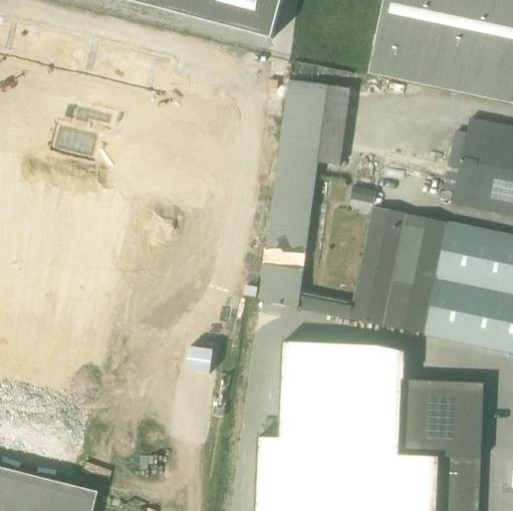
[(136,0),(253,31),(260,0),(136,0)]
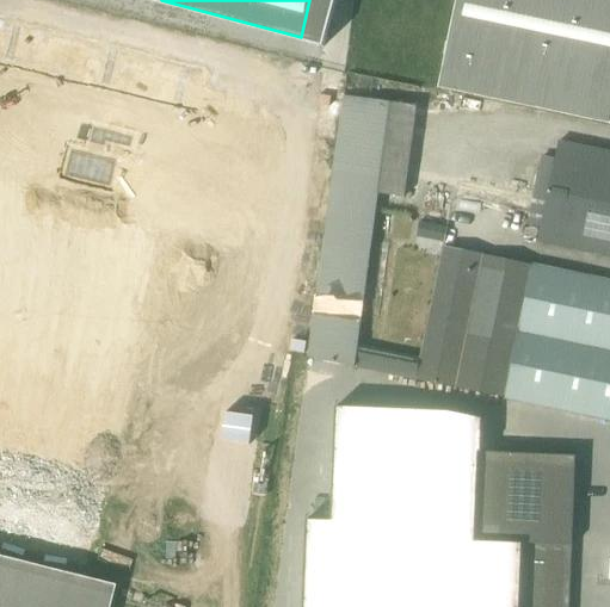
[(455,0),(439,84),(609,119),(609,0),(455,0)]
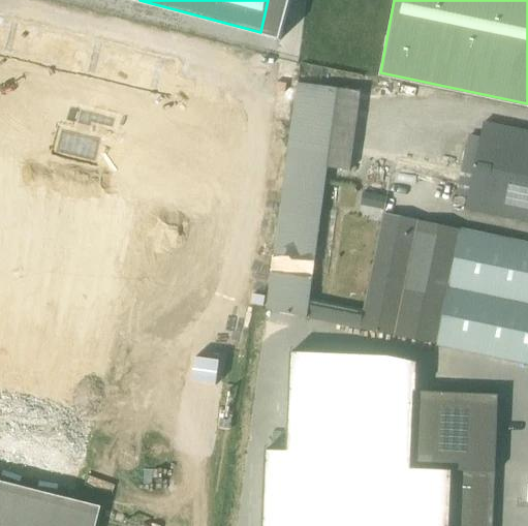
[(0,92),(162,133),(166,114),(180,61),(0,16),(0,92)]
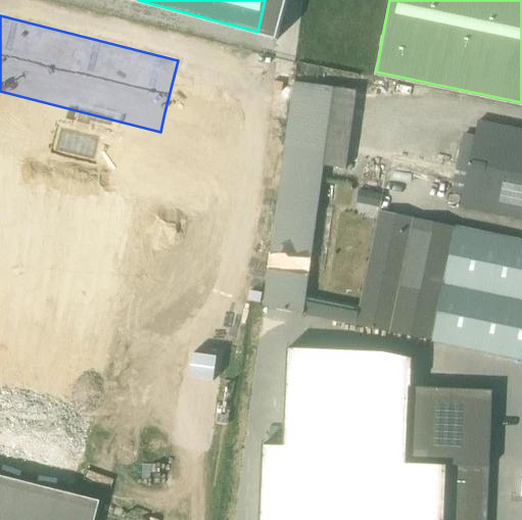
[(293,80),(263,303),(268,305),(283,309),(298,312),(332,319),(354,323),(358,305),(342,301),(319,297),(305,294),(306,284),(324,164),(345,167),(356,88),(293,80)]
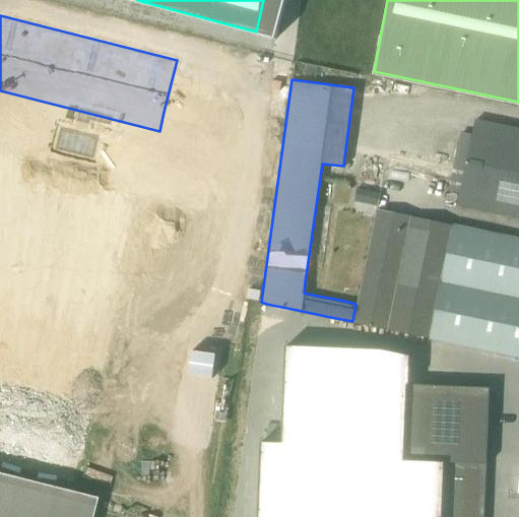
[(518,216),(518,127),(475,118),(467,157),(457,204),(518,216)]
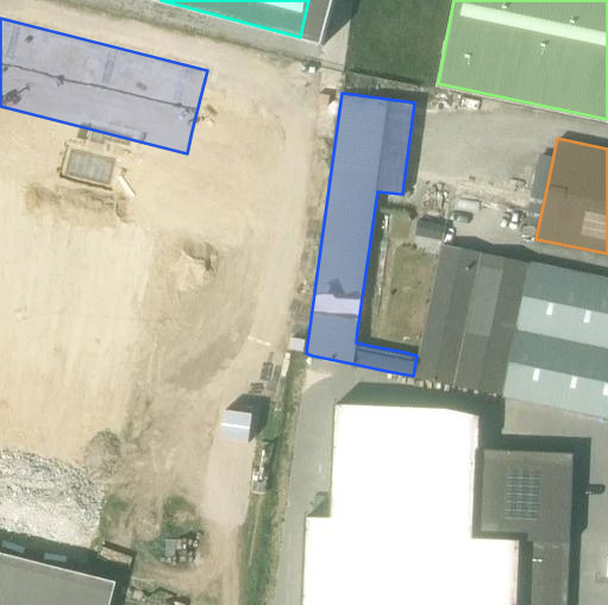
[(390,239),(376,238),(367,314),(380,315),(390,239)]
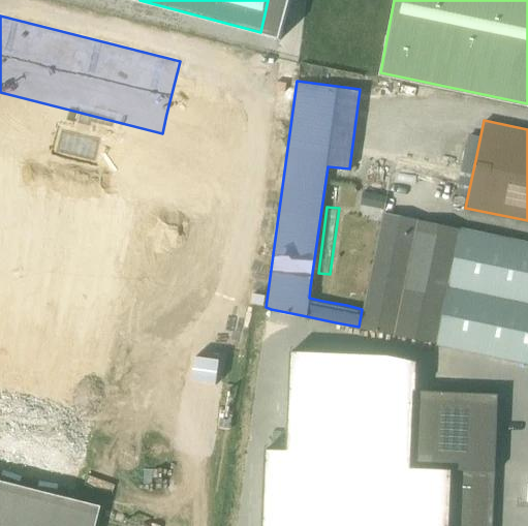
[(381,211),(362,309),(359,327),(527,362),(527,241),(417,218),(381,211)]
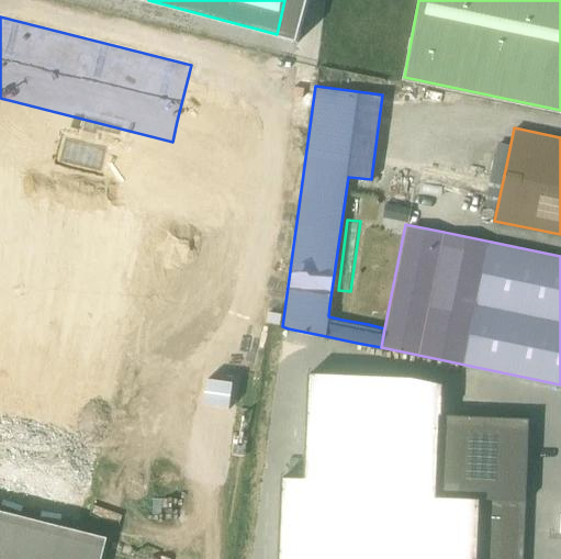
[(522,558),(528,417),(305,407),(298,558),(522,558)]
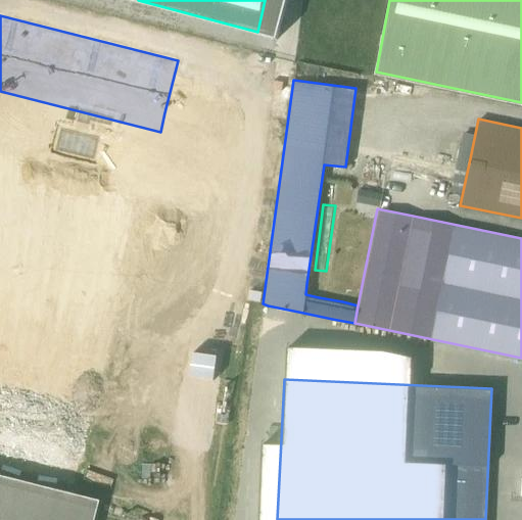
[(277,424),(269,424),(270,435),(278,435),(277,424)]
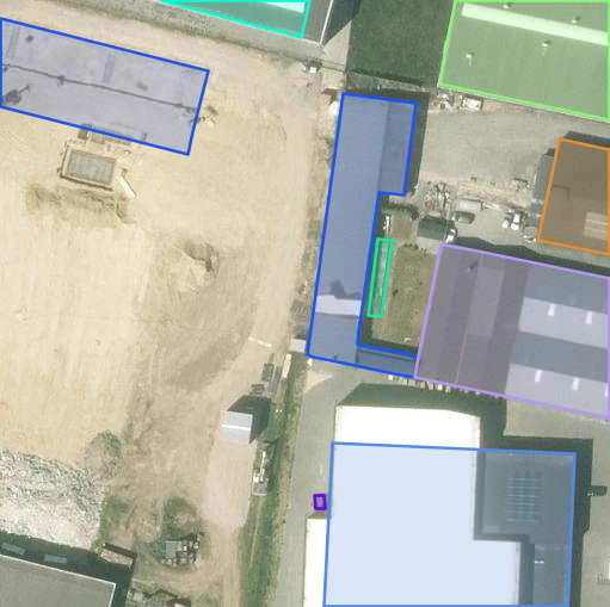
[(0,606),(104,606),(111,582),(0,553),(0,606)]
